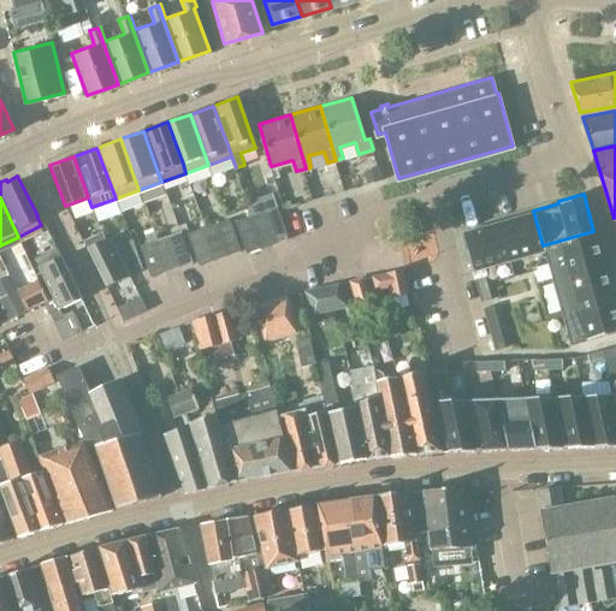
[(276,242),(289,237),(288,236),(282,218),(278,208),(278,206),(267,209),(265,211),(276,242)]
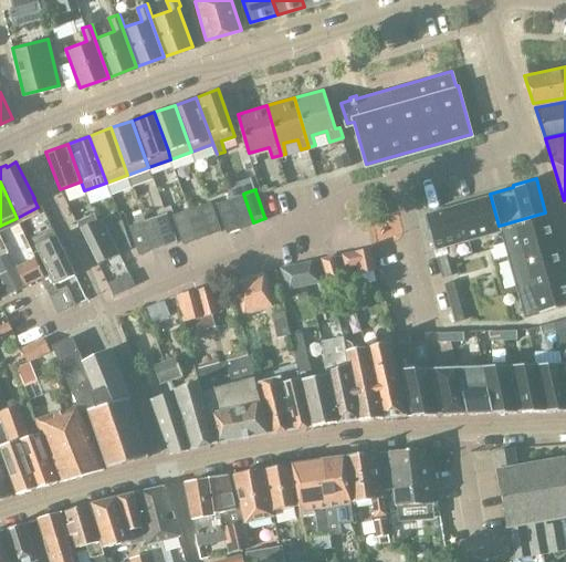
[(232,197),(230,198),(240,227),(253,222),(243,194),(232,197)]
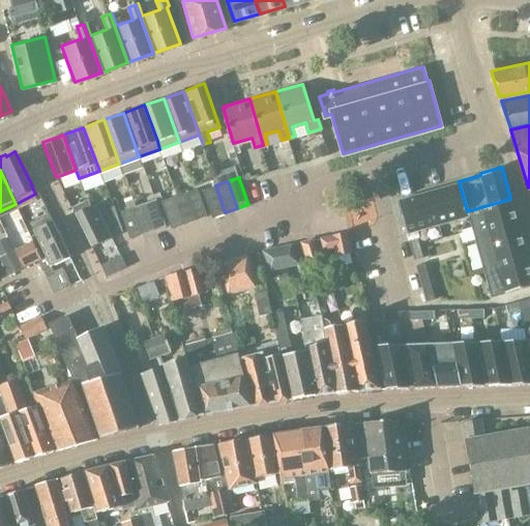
[(437,223),(468,214),(467,211),(459,181),(428,191),(437,223)]
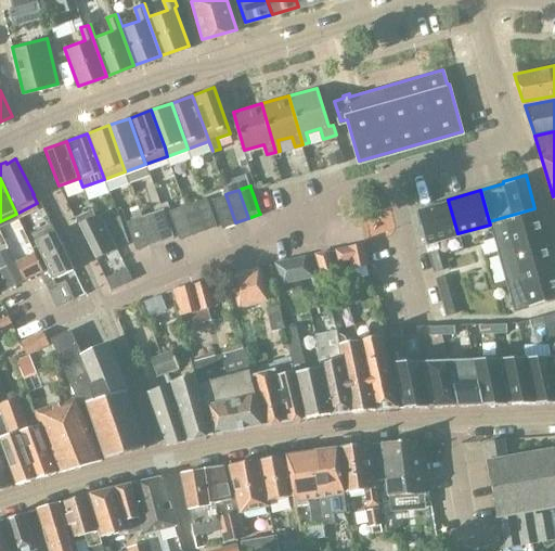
[(223,227),(235,222),(226,194),(214,199),(223,227)]
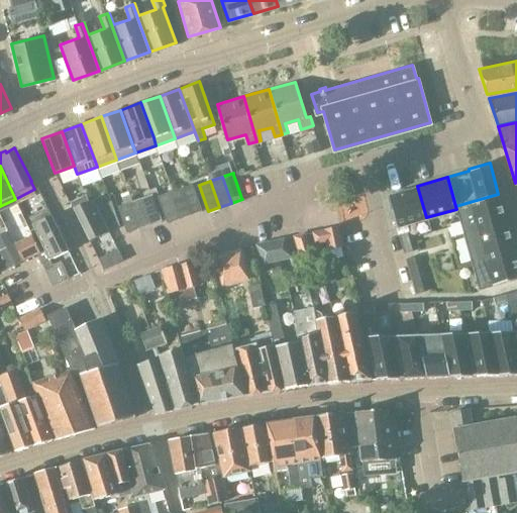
[(193,183),(181,187),(191,213),(203,209),(193,183)]
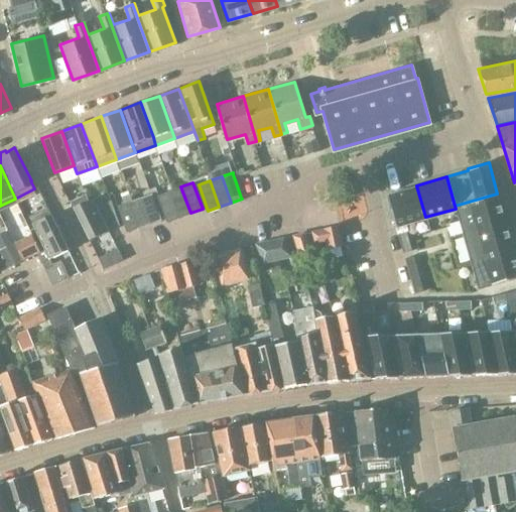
[(395,226),(425,217),(416,185),(386,194),(395,226)]
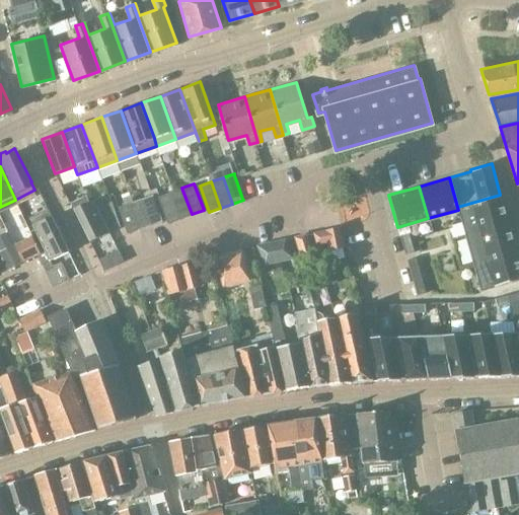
[(181,188),(171,192),(180,218),(192,214),(181,188)]
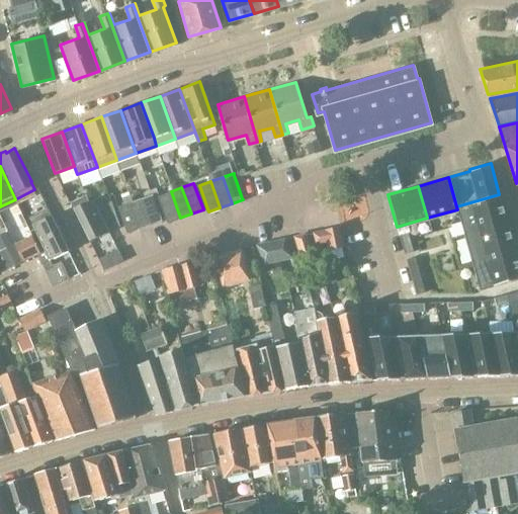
[(167,222),(180,218),(171,191),(158,195),(167,222)]
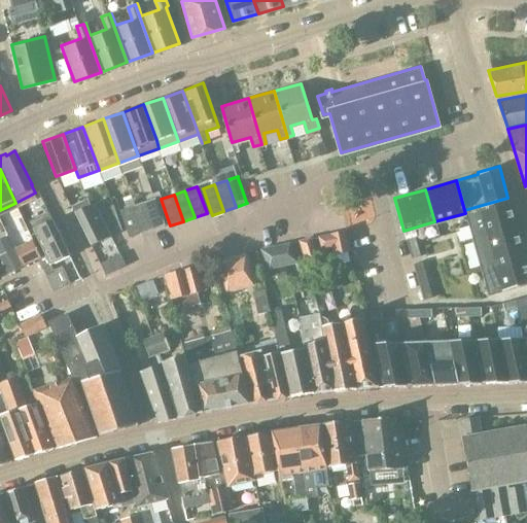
[(71,204),(74,210),(90,203),(86,196),(71,204)]
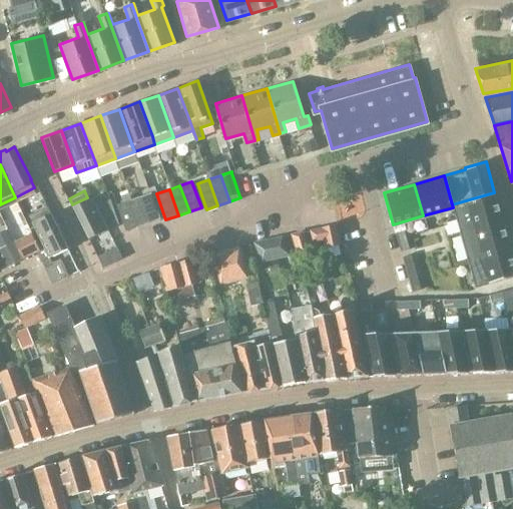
[(151,190),(139,194),(149,221),(160,217),(151,190)]
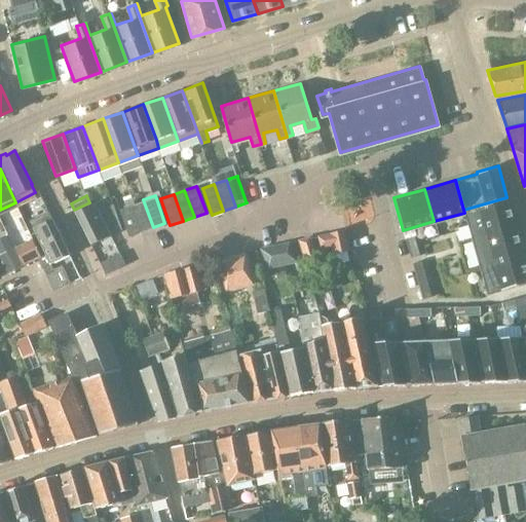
[(464,213),(472,237),(515,225),(506,197),(463,210),(464,213)]
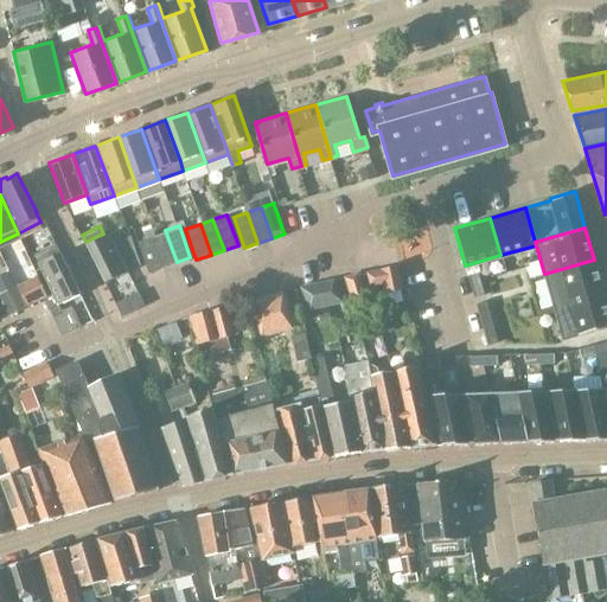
[(165,230),(152,236),(163,267),(177,262),(165,230)]
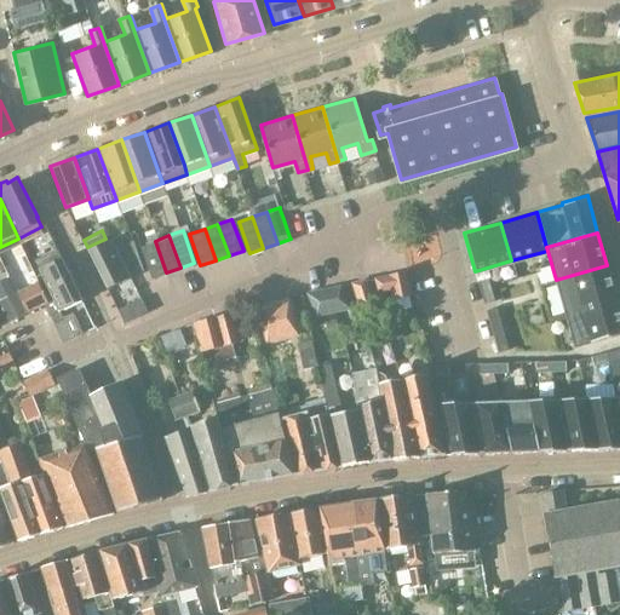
[(105,239),(87,247),(108,287),(125,279),(115,247),(116,247),(110,236),(105,239)]
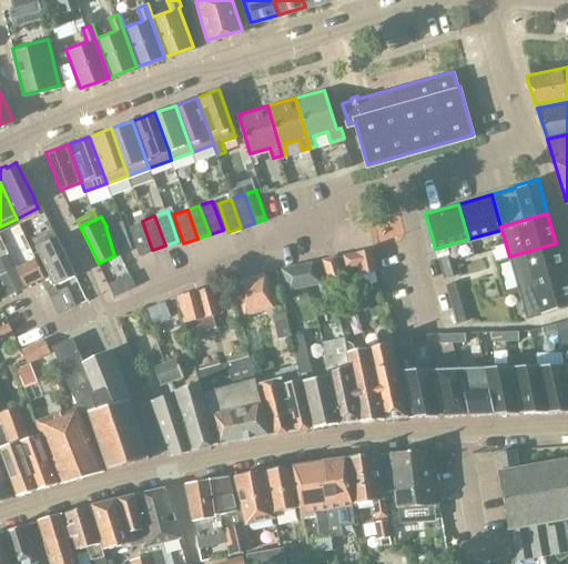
[(121,220),(107,227),(105,227),(114,255),(131,248),(121,220)]
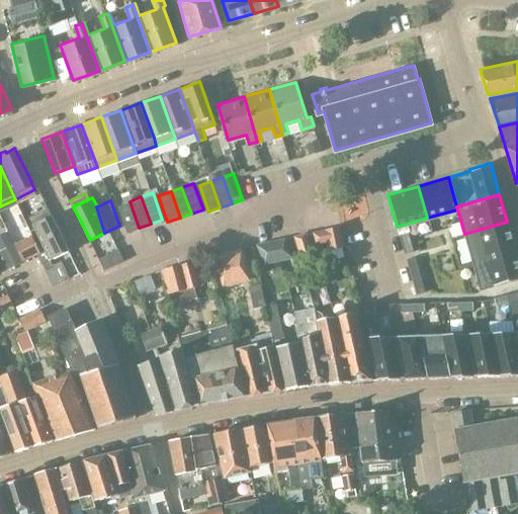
[(126,232),(139,228),(130,201),(117,205),(126,232)]
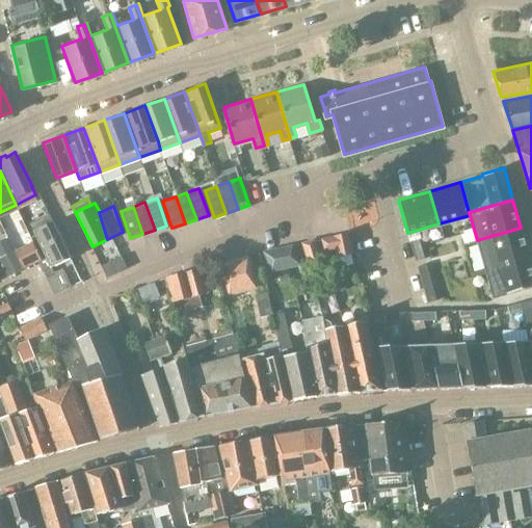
[(33,230),(35,234),(46,256),(37,260),(48,281),(53,292),(71,284),(62,266),(53,270),(51,265),(72,256),(54,219),(33,230)]
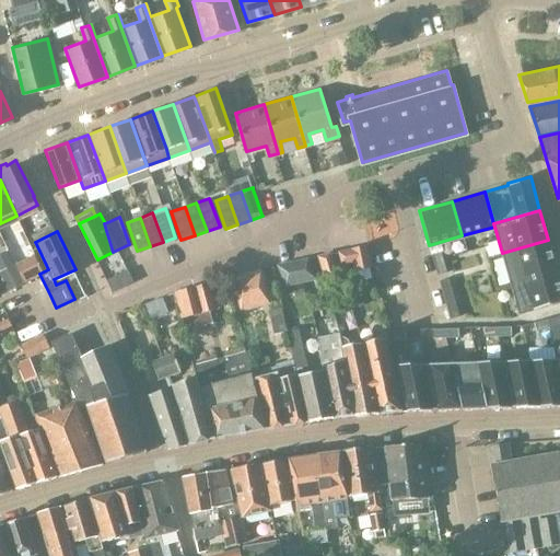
[(502,253),(510,281),(556,268),(548,240),(502,253)]
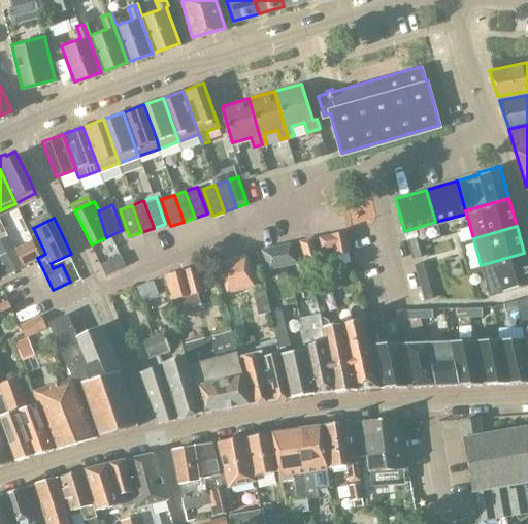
[(350,250),(345,229),(320,235),(323,247),(334,244),(336,252),(350,250)]
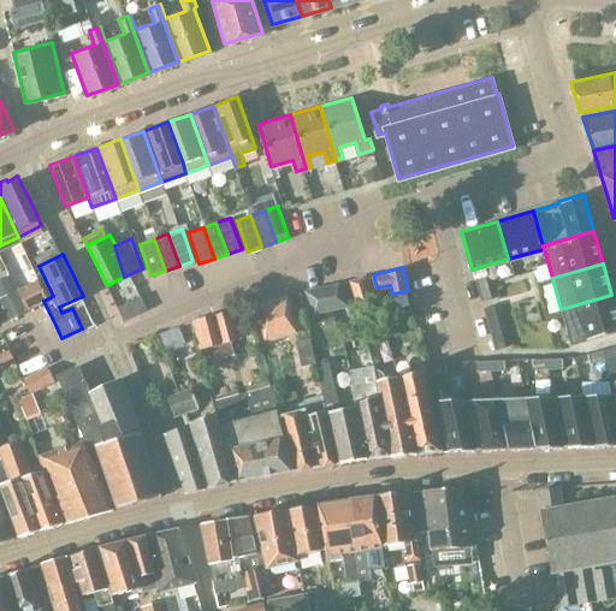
[(489,285),(485,273),(475,277),(479,289),(489,285)]
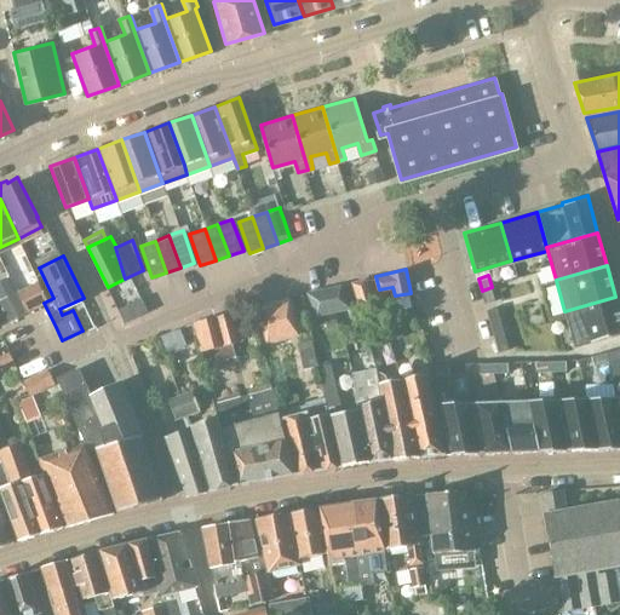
[(377,305),(367,277),(352,281),(362,310),(377,305)]
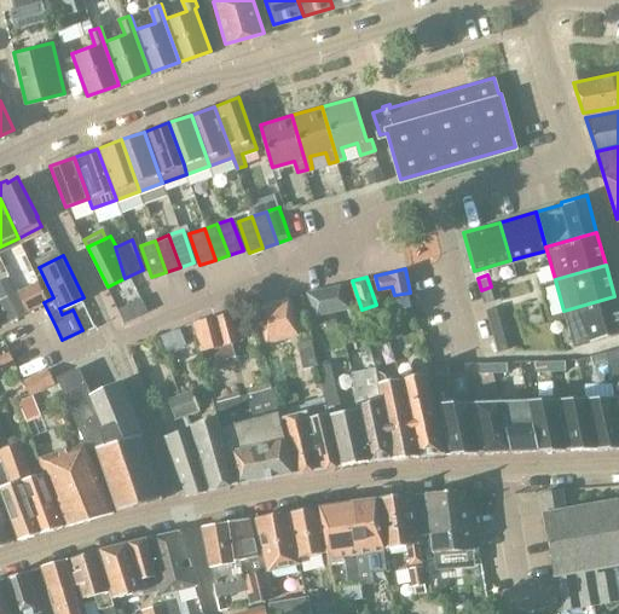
[(38,279),(17,288),(28,310),(47,300),(38,279)]
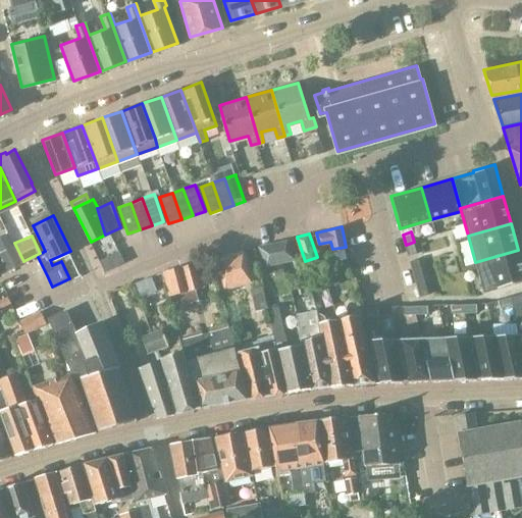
[(288,239),(272,242),(279,261),(295,257),(288,239)]
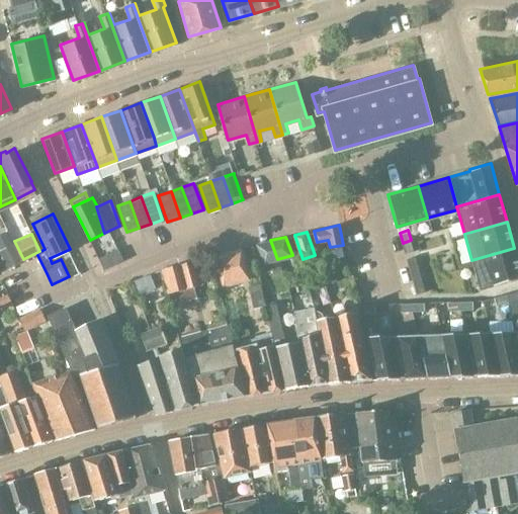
[(266,262),(277,259),(270,240),(258,243),(266,262)]
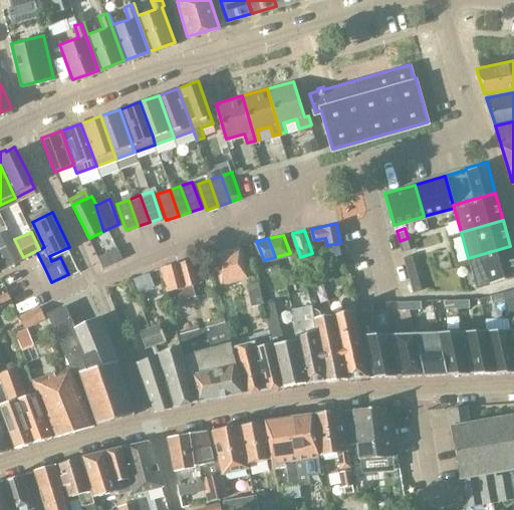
[(411,247),(408,238),(400,241),(402,249),(411,247)]
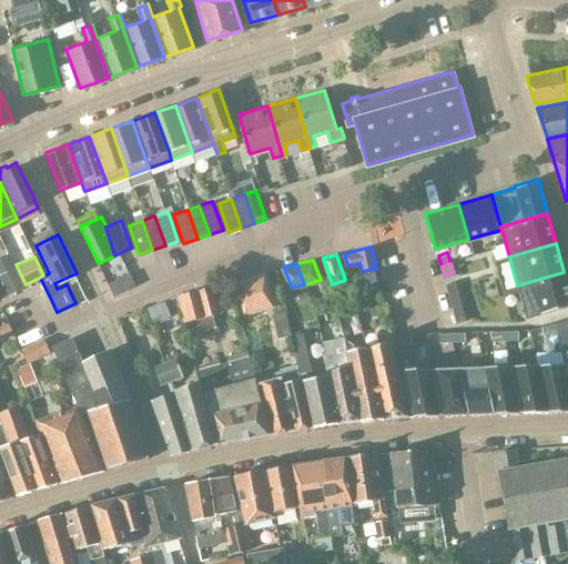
[(26,284),(16,264),(0,272),(0,278),(8,293),(26,284)]
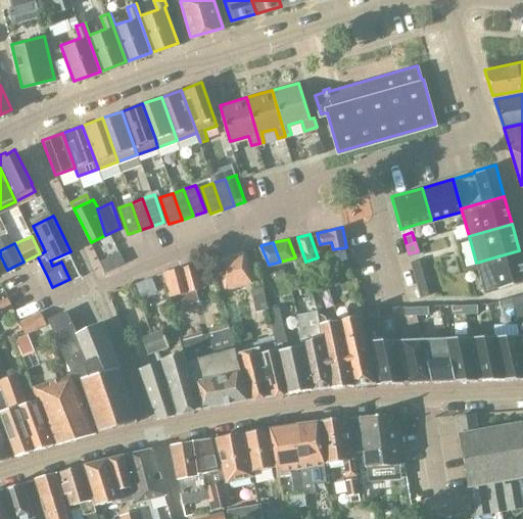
[(244,249),(218,256),(224,283),(250,277),(250,275),(244,249)]
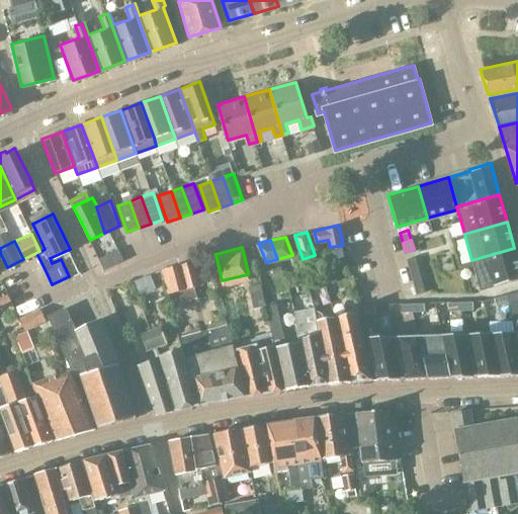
[(123,258),(117,248),(98,257),(103,268),(123,258)]
